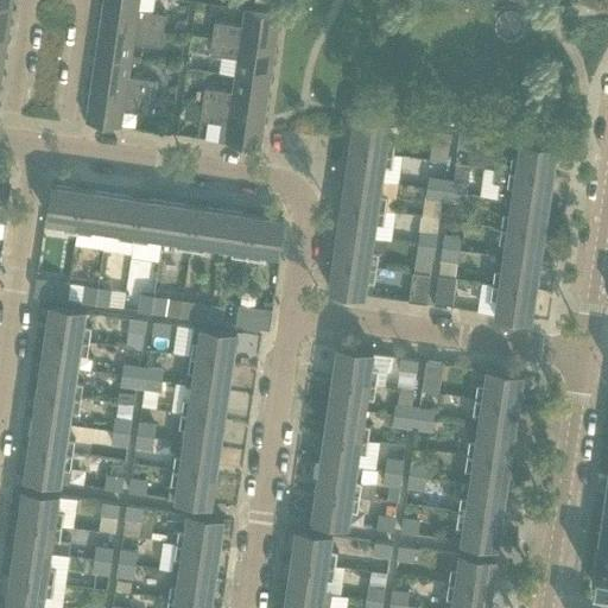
[(103,0),(101,20),(164,30),(166,14),(152,12),(153,0),(103,0)]
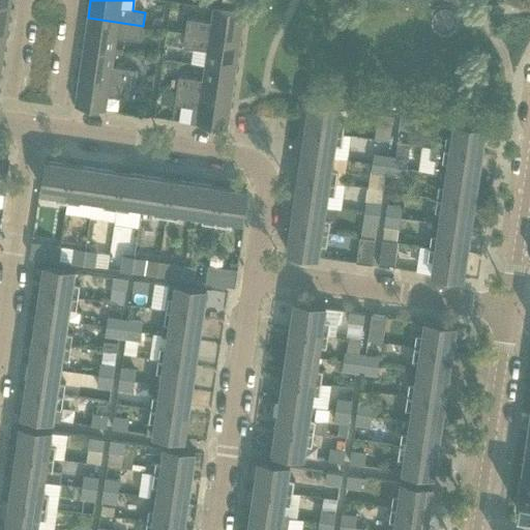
[(0,34),(5,35),(10,6),(0,4),(0,34)]
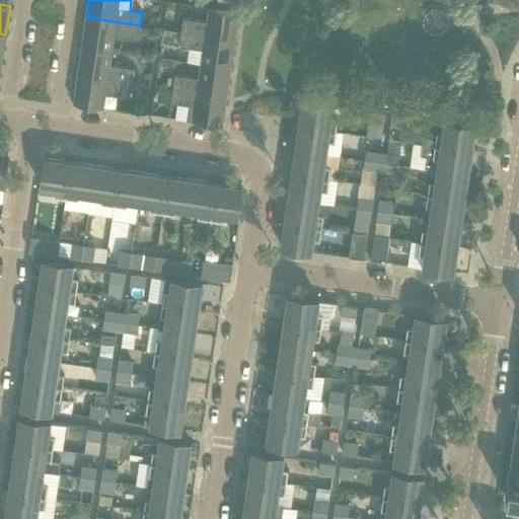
[(183,18),(181,31),(235,40),(239,10),(210,6),(207,21),(183,18)]
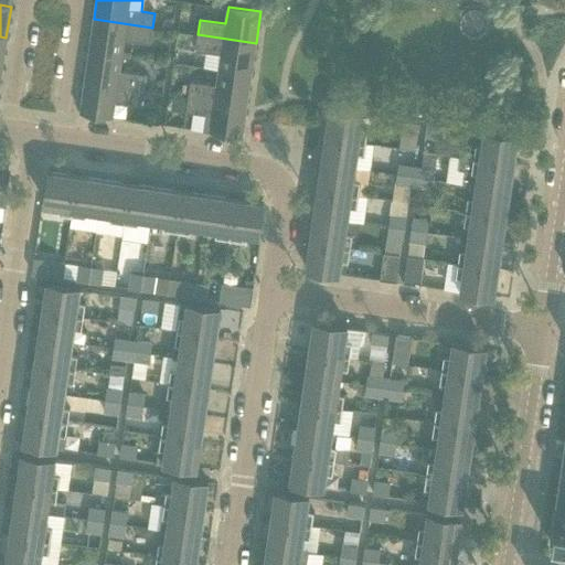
[(163,18),(161,30),(171,31),(173,19),(163,18)]
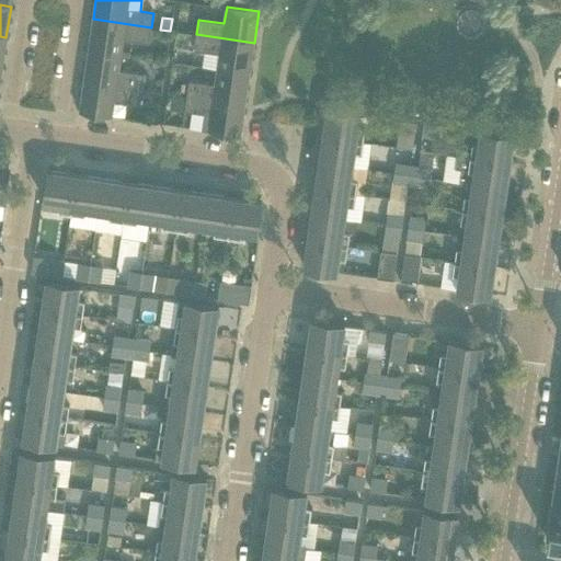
[(93,19),(89,49),(121,54),(123,38),(149,43),(151,27),(93,19)]
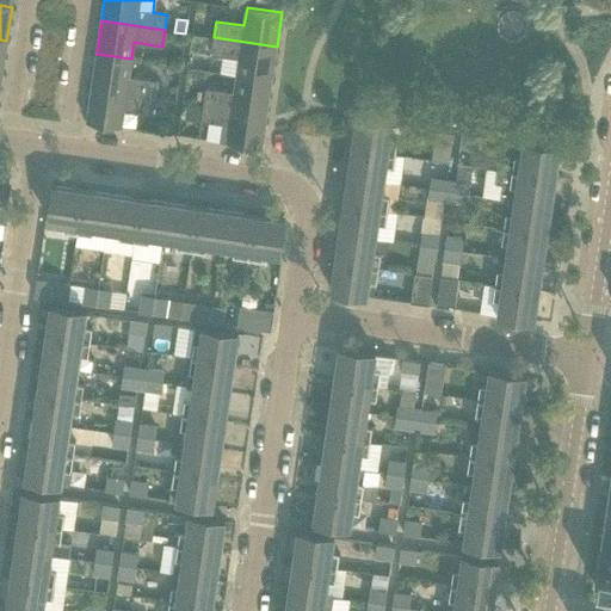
[(239,59),(236,75),(271,80),(277,47),(214,37),(211,54),(239,59)]
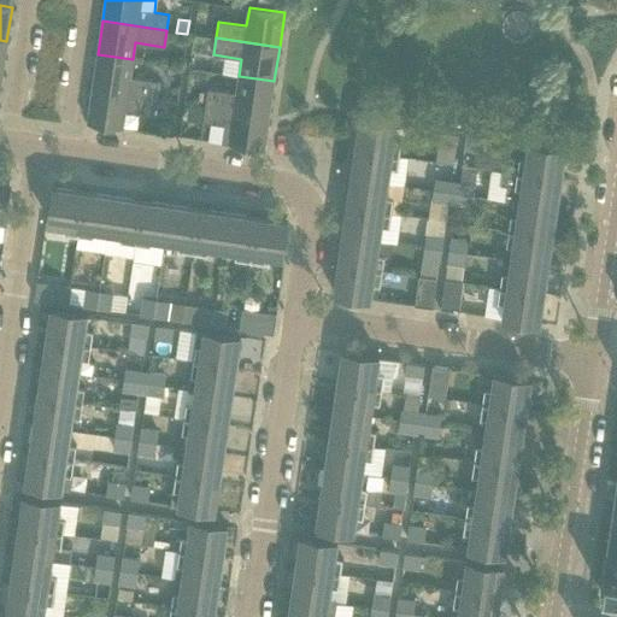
[(98,54),(92,88),(156,98),(158,81),(130,77),(133,59),(98,54)]
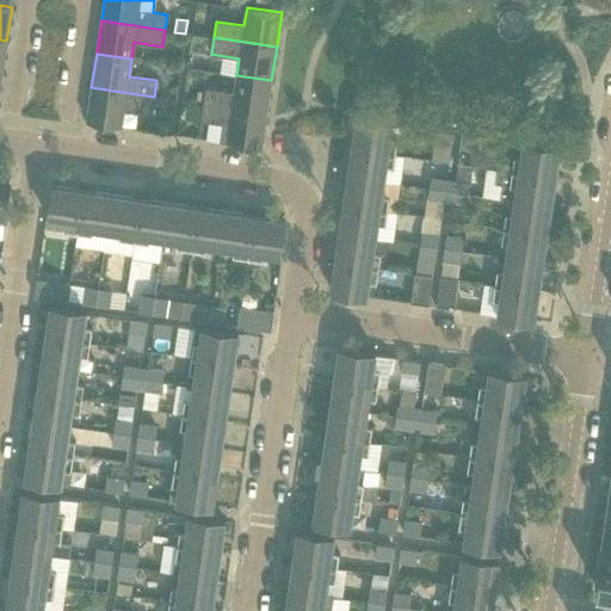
[(204,97),(203,104),(266,113),(271,80),(236,75),(234,92),(205,87),(205,91),(204,97)]
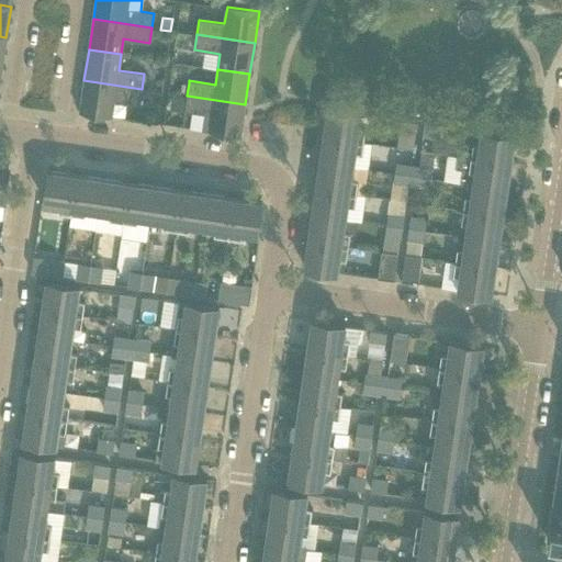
[(142,89),(83,80),(79,112),(111,116),(113,100),(139,104),(142,89)]
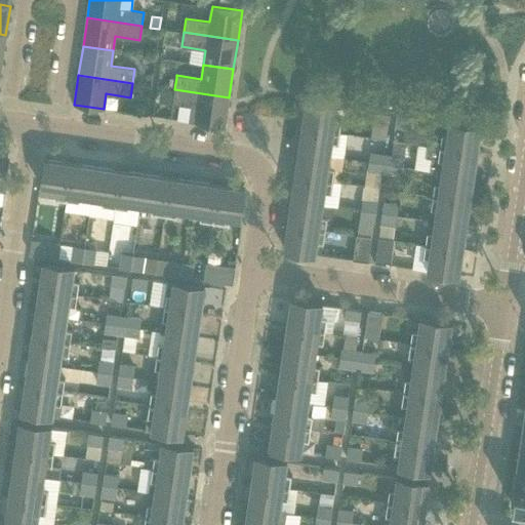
[(167,77),(166,88),(174,89),(175,83),(176,78),(167,77)]
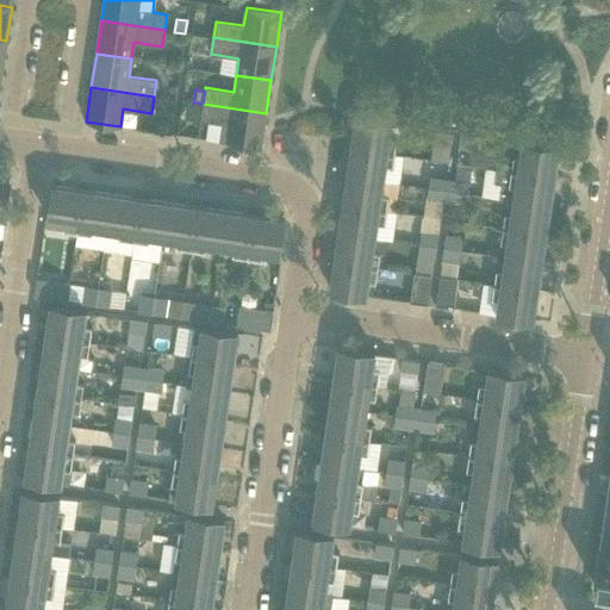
[(266,113),(203,104),(200,120),(229,124),(226,142),(261,147),(266,113)]
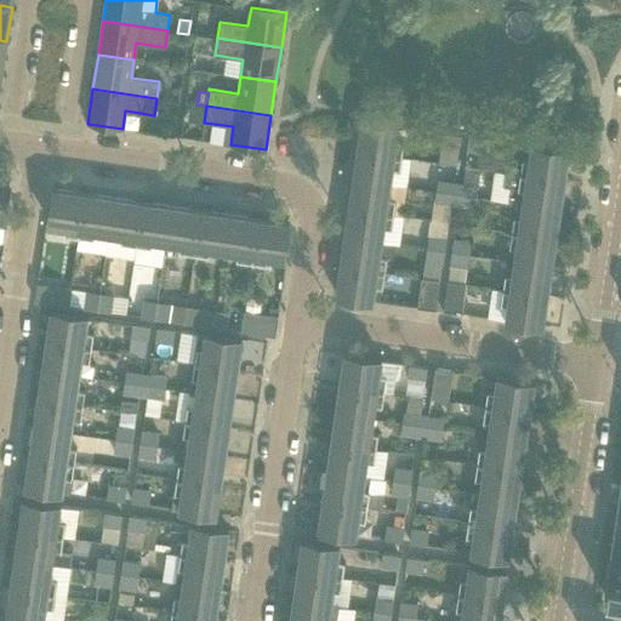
[(363,121),(358,151),(402,158),(404,142),(397,141),(398,126),(363,121)]
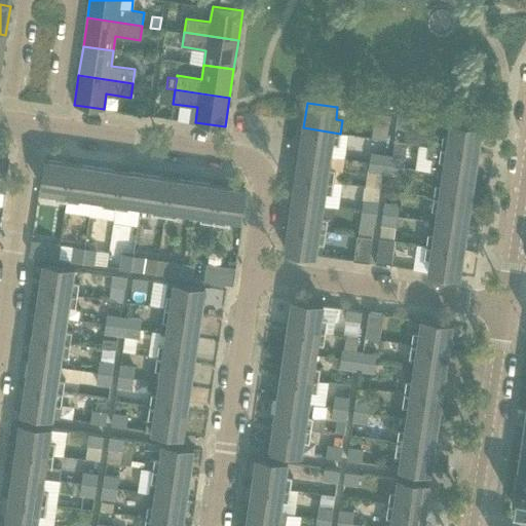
[(390,114),(376,112),(372,138),(386,140),(390,114)]
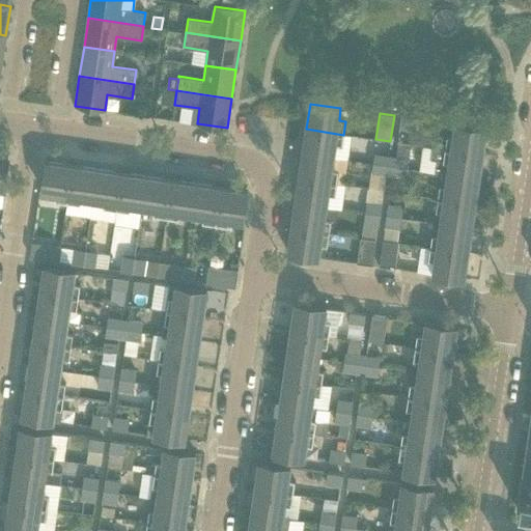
[(417,118),(401,116),(400,127),(415,129),(417,118)]
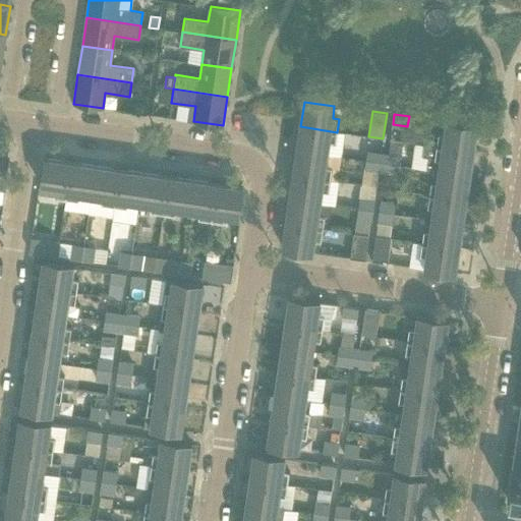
[(437,133),(435,147),(471,152),(475,126),(445,122),(443,134),(437,133)]
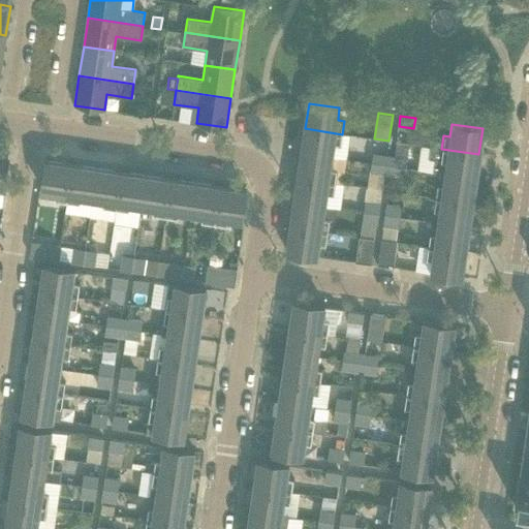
[(305,128),(302,153),(332,157),(346,160),(349,135),(342,134),(305,128)]
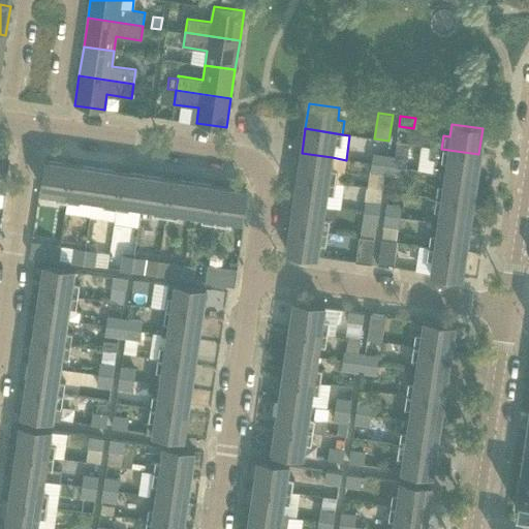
[(422,147),(417,169),(433,173),(445,174),(475,178),(478,154),(441,149),(431,147),(431,148),(422,147)]
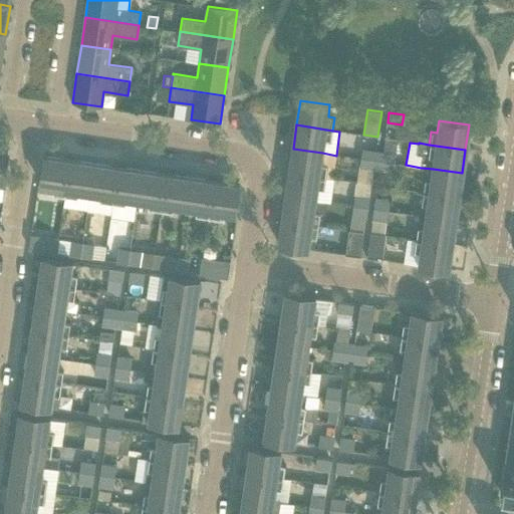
[(361,148),(360,158),(377,161),(379,151),(361,148)]
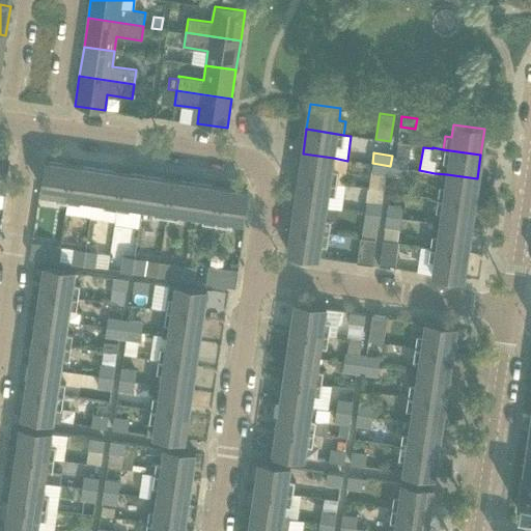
[(303,154),(299,178),(334,184),(343,185),(347,161),(333,158),(303,154)]
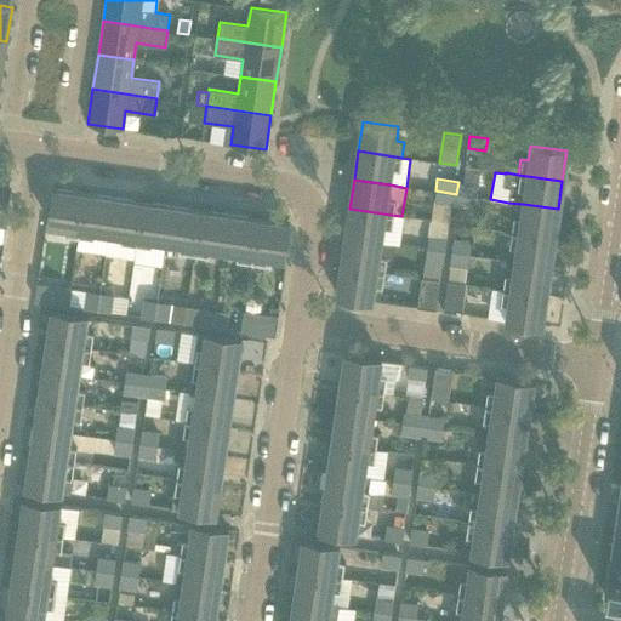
[(459,182),(456,194),(476,197),(478,184),(459,182)]
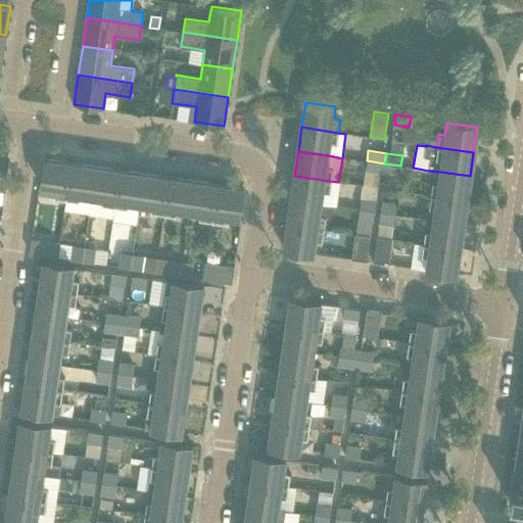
[(54,198),(66,199),(72,162),(46,159),(42,189),(55,191),(54,198)]
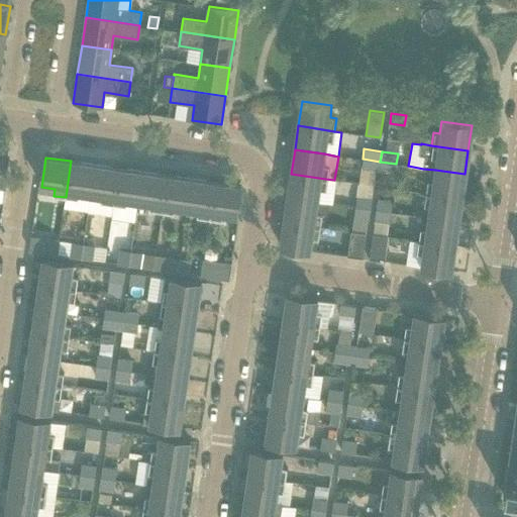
[(360,168),(379,171),(380,162),(363,159),(360,168)]
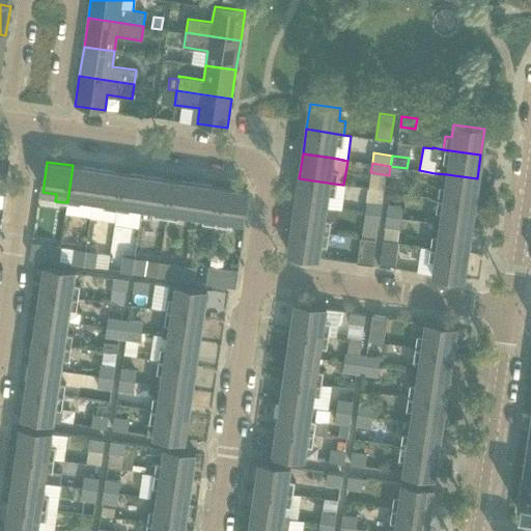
[(66,208),(65,214),(90,218),(90,213),(92,200),(98,169),(73,165),(67,202),(66,208)]
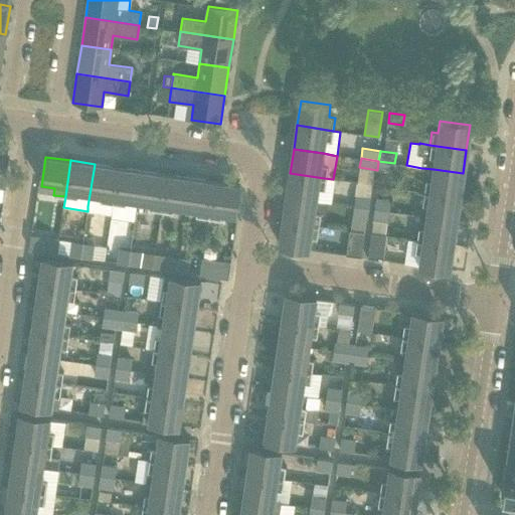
[(378,161),(377,170),(392,173),(394,163),(378,161)]
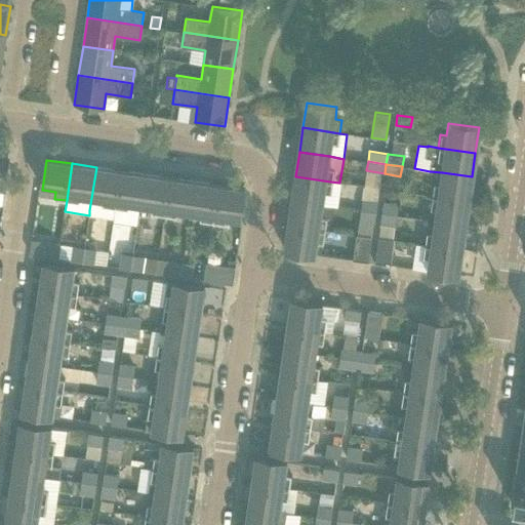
[(89,215),(113,219),(115,206),(120,170),(96,167),(91,198),(89,210),(89,215)]
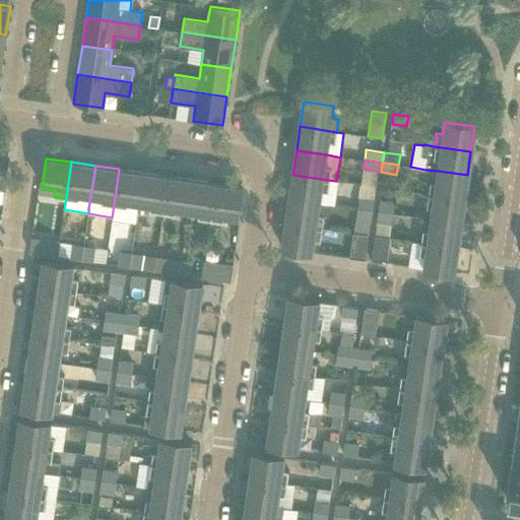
[(127,201),(139,203),(143,173),(119,169),(114,204),(126,206),(127,201)]
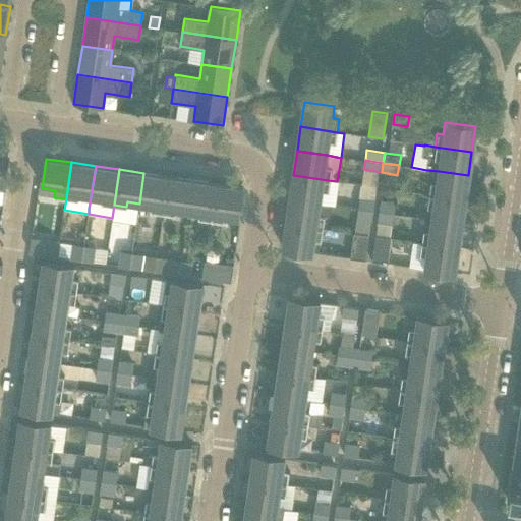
[(431,182),(429,194),(464,199),(468,175),(439,171),(437,183),(431,182)]
